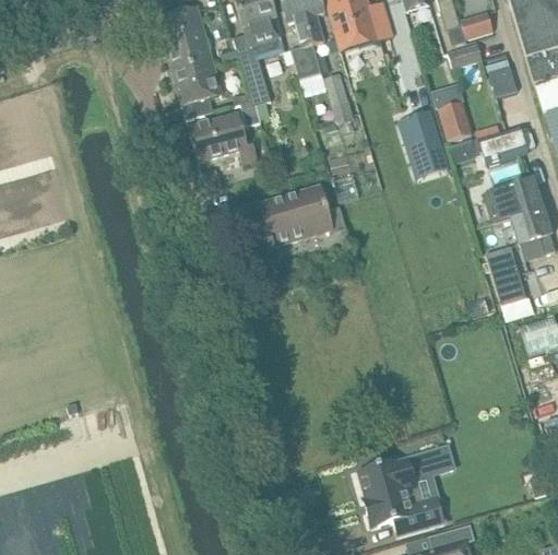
[(281,38),(274,18),(275,18),(274,10),(271,0),(236,0),(244,26),(245,26),(249,42),(236,45),(236,48),(239,59),(252,101),(253,106),(257,105),(269,101),(260,71),(259,71),(251,47),(281,38)]
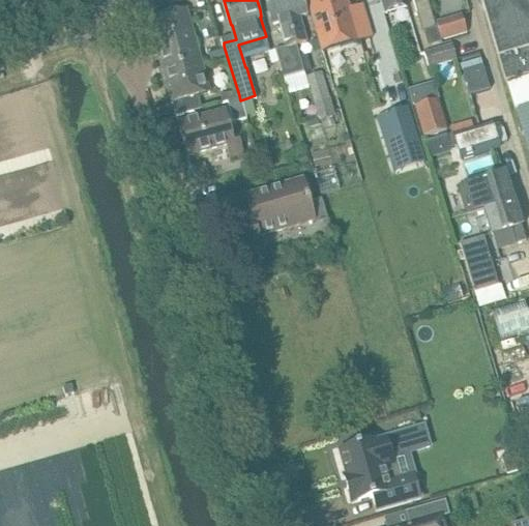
[(305,69),(297,40),(285,0),(265,0),(272,21),(280,19),(287,44),(276,47),(285,75),(305,69)]
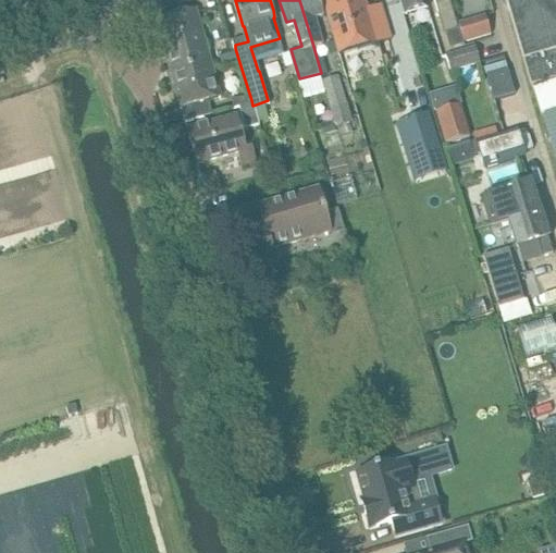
[(299,0),(312,42),(323,39),(316,13),(324,11),(321,0),(299,0)]
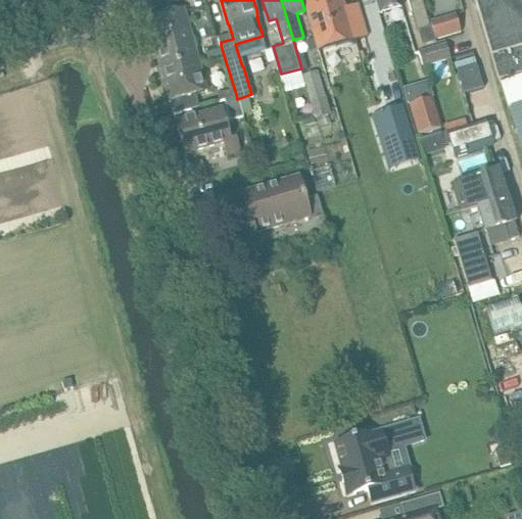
[(368,32),(364,20),(359,1),(345,5),(343,0),(303,0),(319,47),(368,32)]
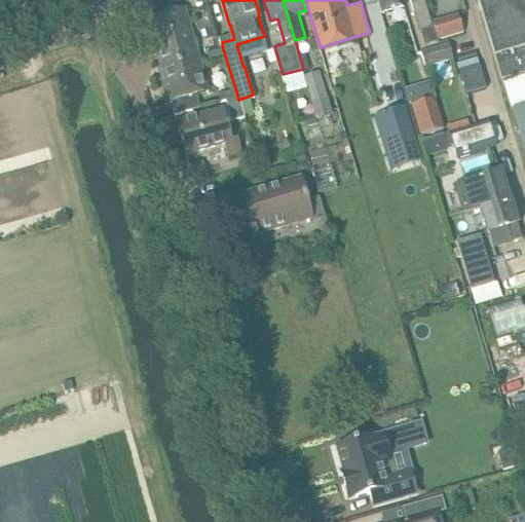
[(378,0),(382,10),(397,6),(405,4),(404,0),(378,0)]
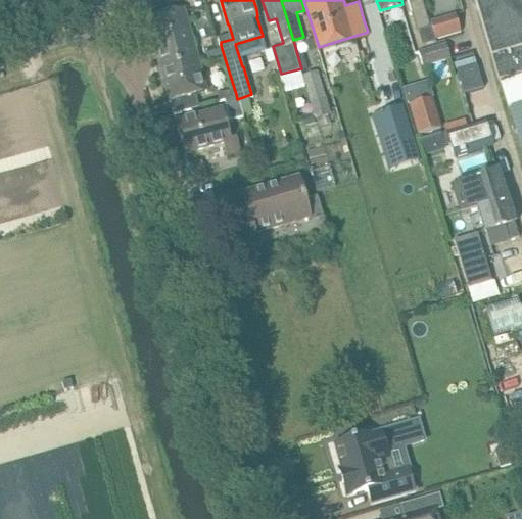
[(409,0),(418,29),(431,25),(424,0),(409,0)]
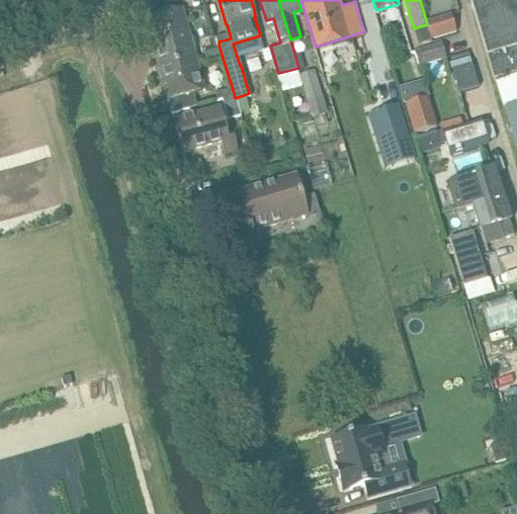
[(471,0),(488,53),(495,76),(516,68),(516,0),(471,0)]
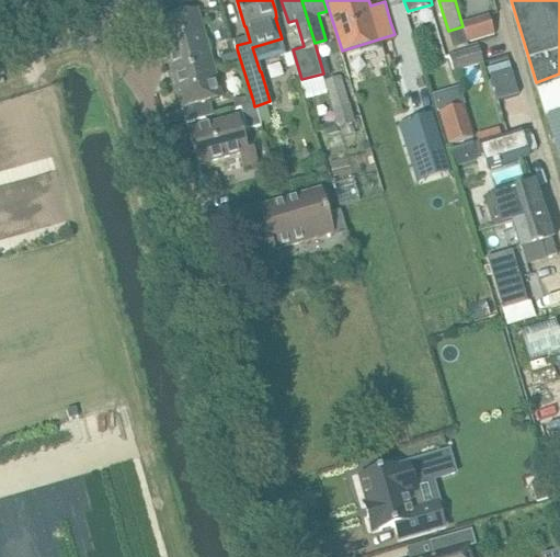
[(157,16),(167,52),(187,46),(193,67),(214,61),(204,26),(198,6),(157,16)]
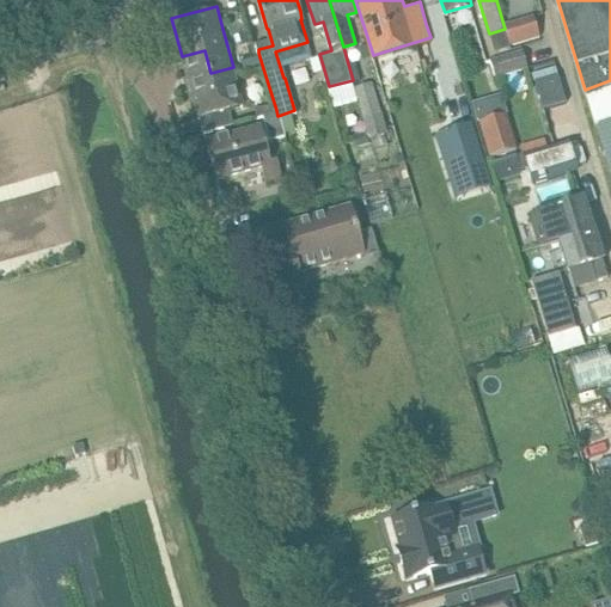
[(511,42),(518,40),(541,34),(535,12),(505,22),(511,42)]
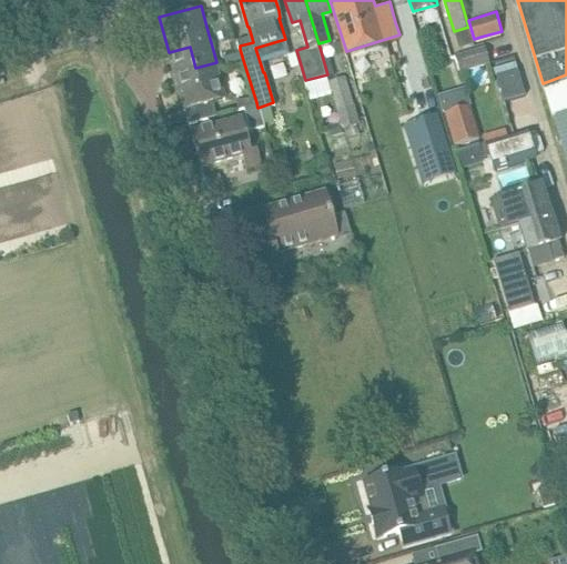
[(455,53),(461,71),(490,61),(485,43),(455,53)]
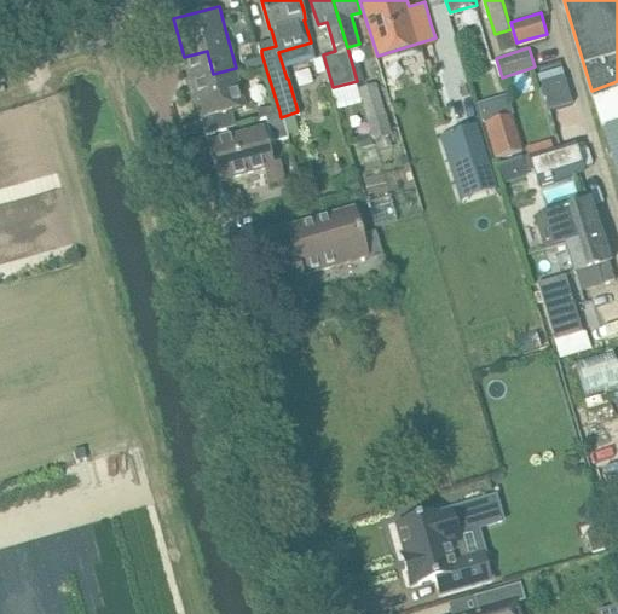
[(241,84),(236,68),(213,74),(207,51),(184,57),(207,132),(226,126),(237,122),(232,108),(247,104),(241,84)]
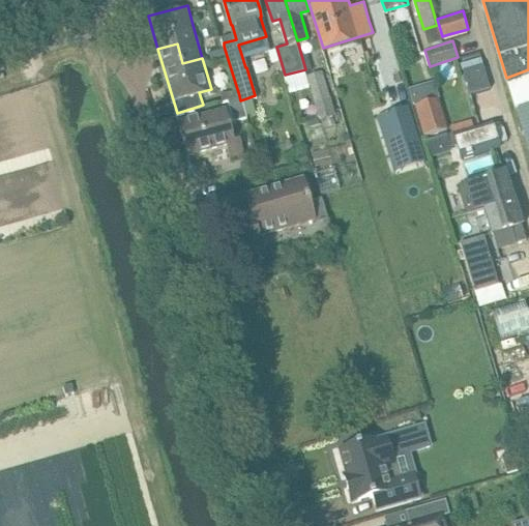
[(224,46),(209,50),(212,60),(227,56),(224,46)]
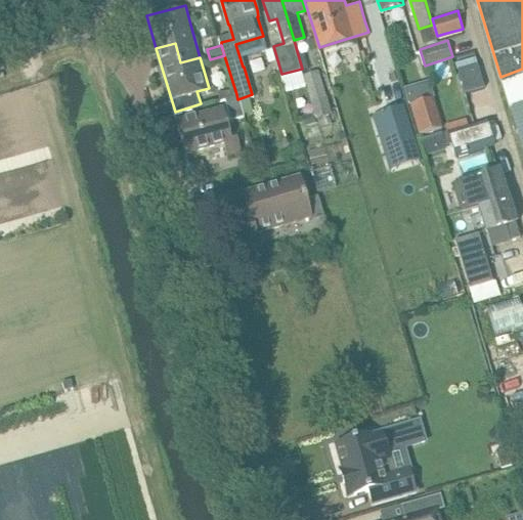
[(479,65),(460,70),(467,93),(486,87),(479,65)]
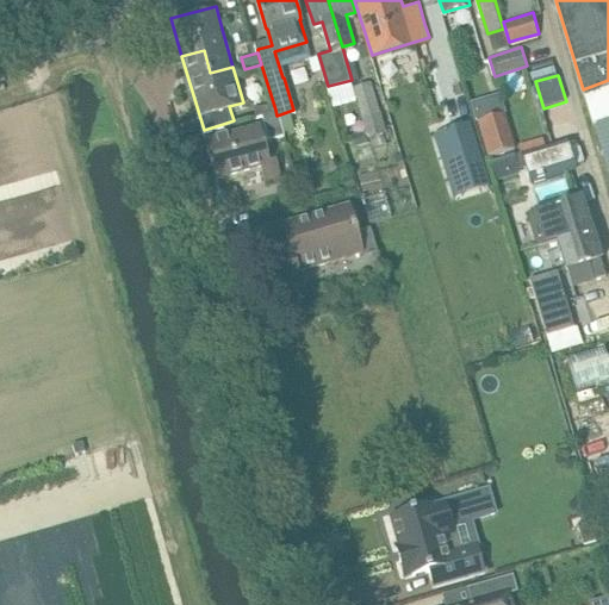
[(353,85),(368,137),(387,131),(372,79),(353,85)]
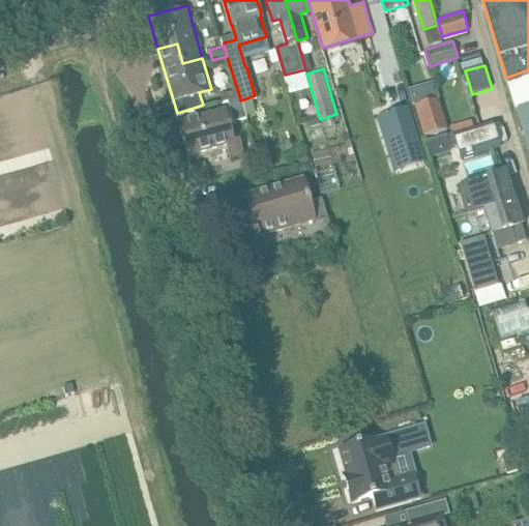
[(518,106),(528,142),(528,72),(508,80),(516,106),(518,106)]
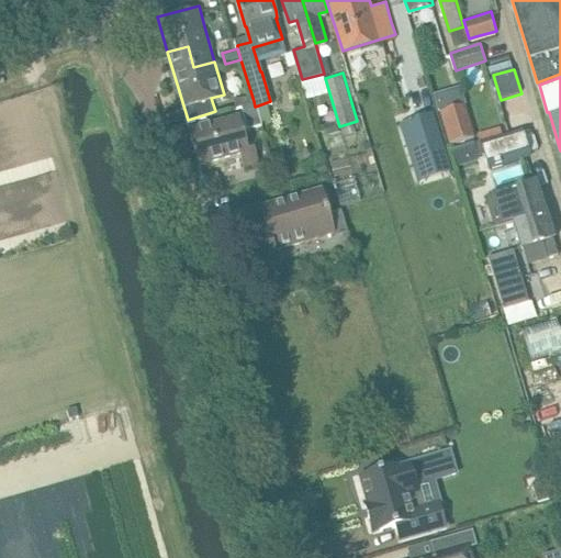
[(254,101),(243,104),(249,125),(264,122),(258,105),(255,107),(254,101)]
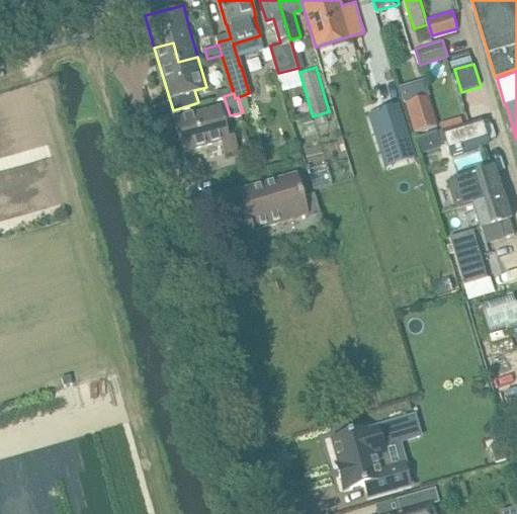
[(406,100),(415,131),(438,123),(429,93),(406,100)]
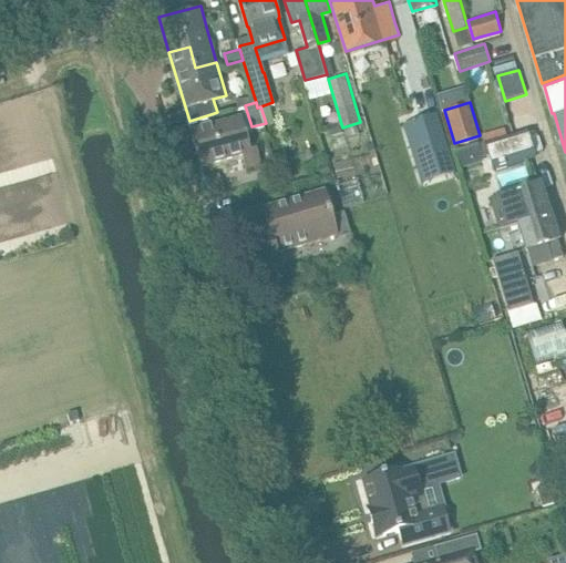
[(411,120),(425,166),(451,159),(436,112),(411,120)]
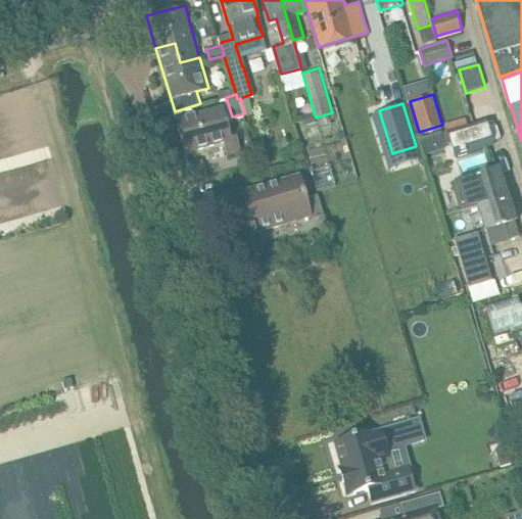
[(232,136),(224,106),(177,120),(185,150),(224,139),(228,152),(241,148),(237,134),(232,136)]
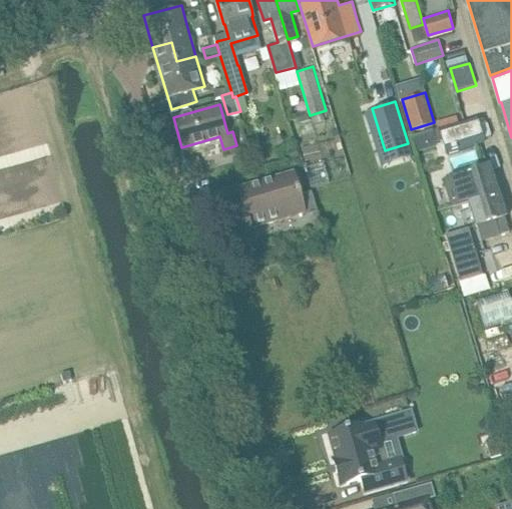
[(476,116),(441,127),(448,150),(483,140),(476,116)]
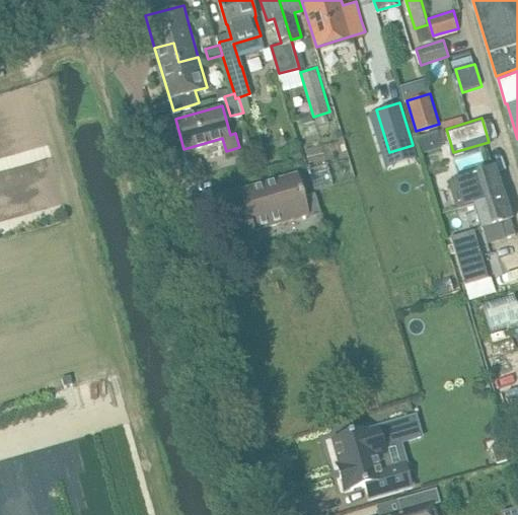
[(512,217),(496,163),(448,178),(456,206),(474,200),(483,226),(512,217)]
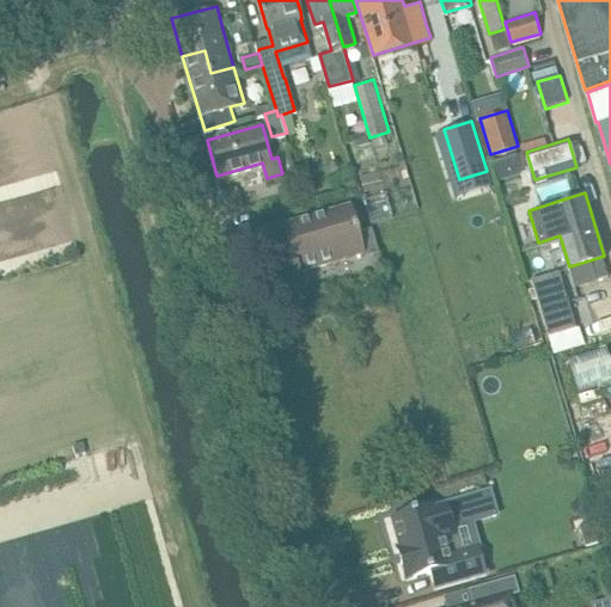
[(281,288),(304,282),(300,269),(366,250),(352,203),(285,222),(291,245),(270,251),(281,288)]
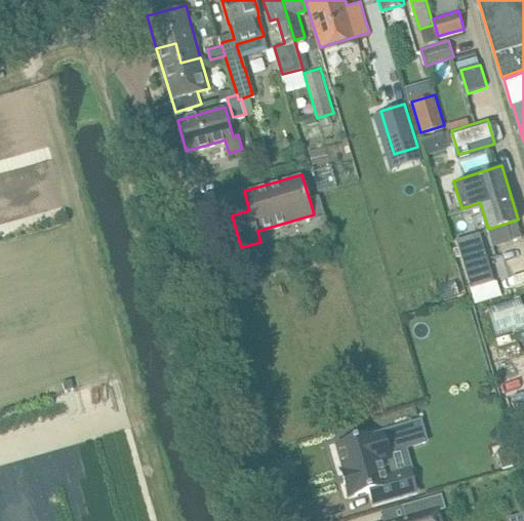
[(456,239),(471,286),(494,279),(480,232),(456,239)]
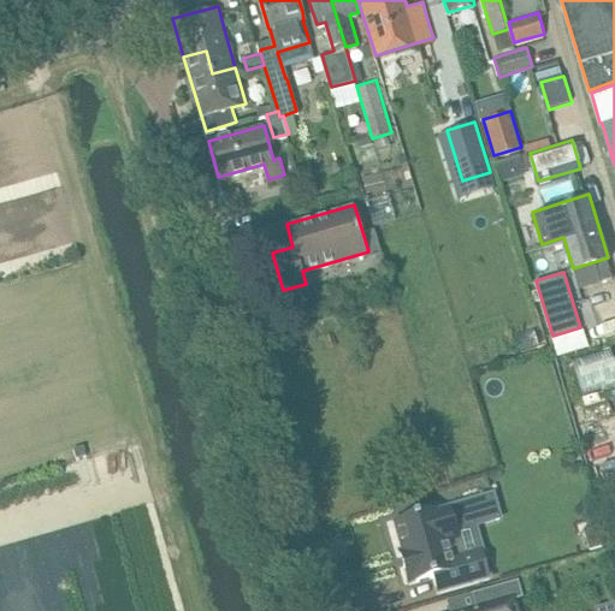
[(581,401),(614,391),(614,367),(609,346),(569,356),(581,401)]
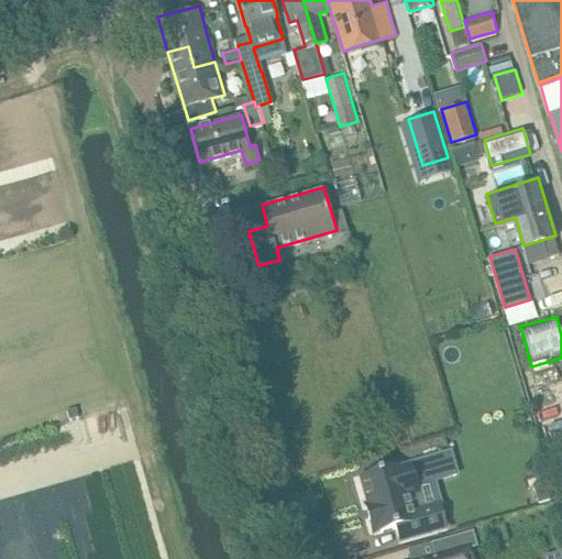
[(367,473),(362,475),(368,501),(372,513),(370,513),(374,530),(396,525),(400,539),(403,539),(414,536),(449,526),(441,501),(423,506),(417,482),(421,481),(429,479),(434,478),(430,461),(430,460),(428,456),(427,457),(411,461),(400,464),(400,462),(399,461),(399,460),(379,466),(381,470),(374,472),(367,473)]
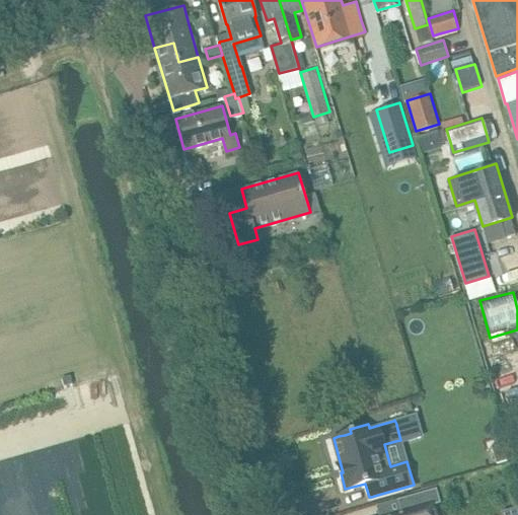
[(504,439),(492,443),(497,461),(510,457),(504,439)]
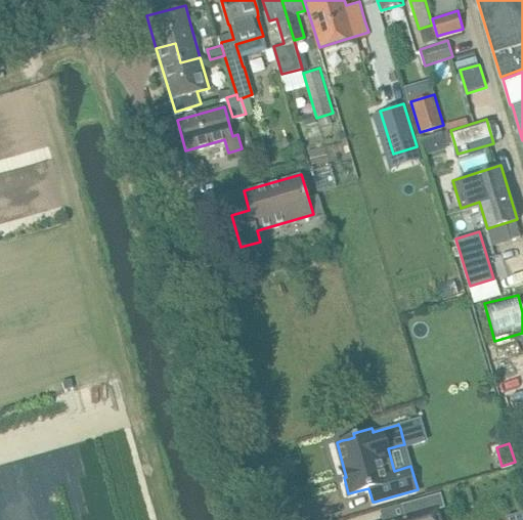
[(405,516),(391,519),(440,519),(438,508),(445,506),(441,491),(402,503),(405,516)]
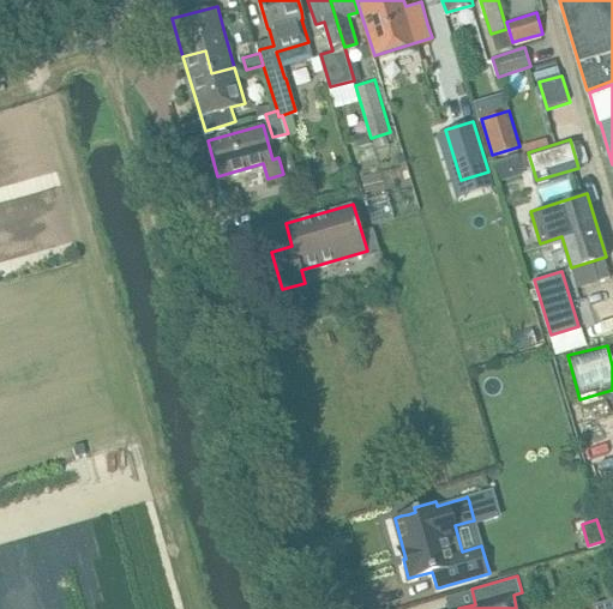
[(612,598),(594,606),(595,608),(612,608),(612,598)]
